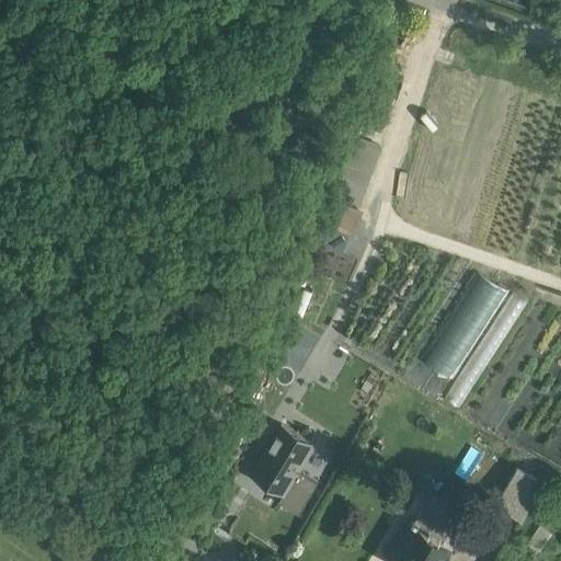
[(363,207),(381,144),(355,136),(329,225),(359,233),(367,209),(363,207)]
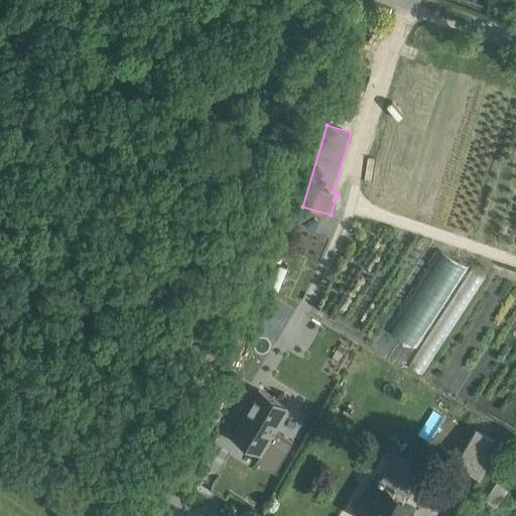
[(408,368),(424,377),(484,276),(438,249),(388,334),(417,351),(408,368)]
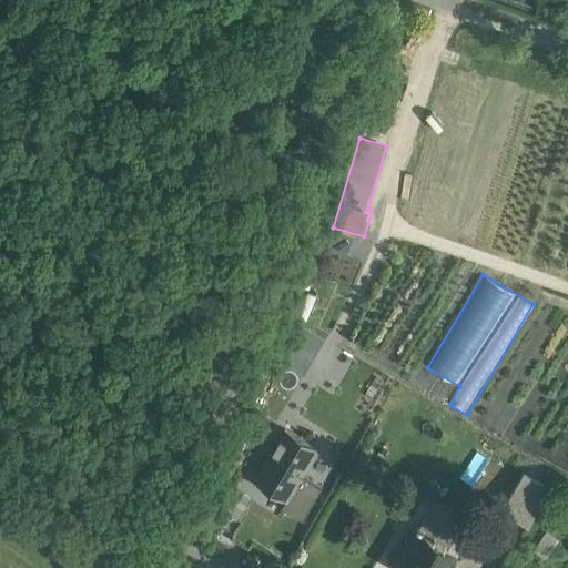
[(286,426),(255,474),(287,495),(283,503),(301,514),(322,482),(304,470),(318,447),(286,426)]
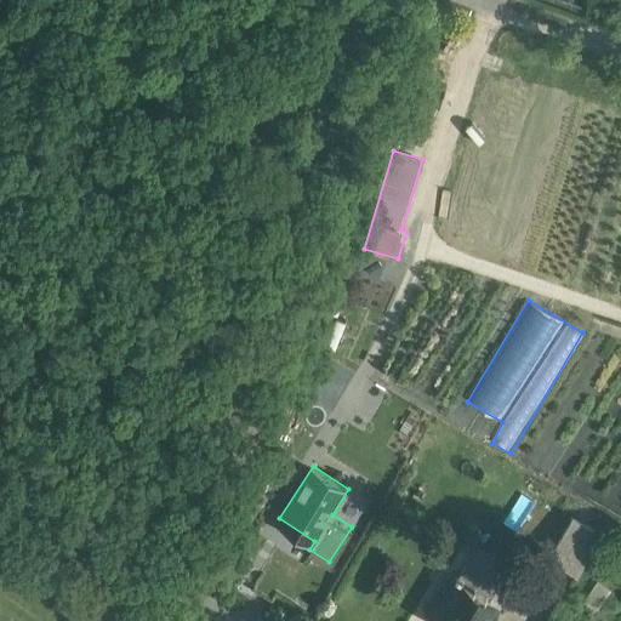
[(571,518),(550,554),(579,571),(600,535),(571,518)]
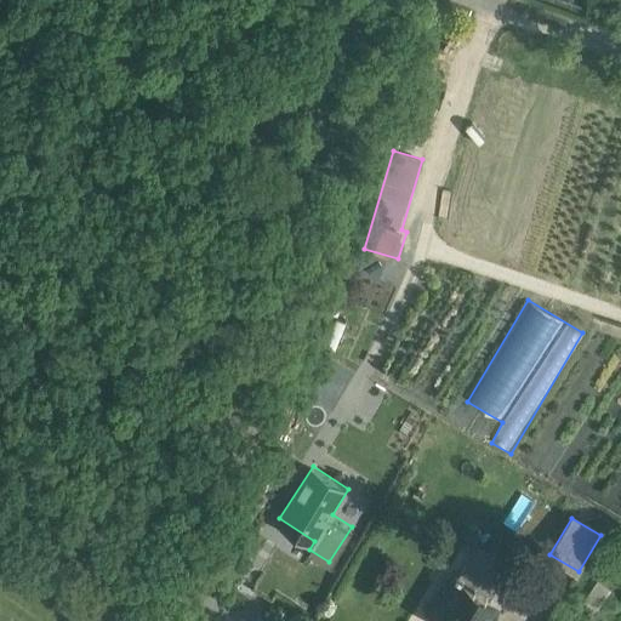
[(473,551),(446,594),(444,593),(431,615),(439,620),(486,620),(497,603),(489,598),(505,571),(473,551)]
